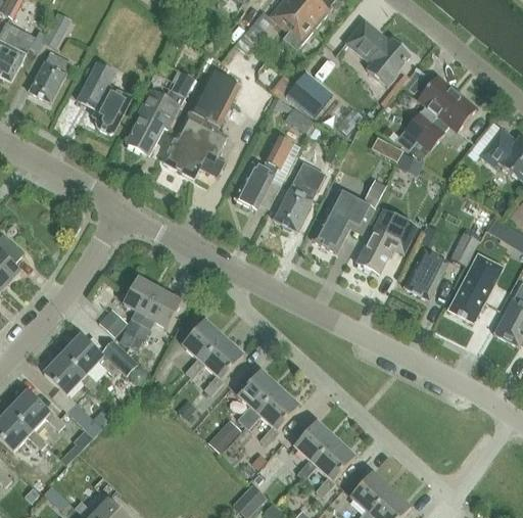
[(5,0),(0,8),(0,9),(11,15),(15,6),(18,0),(5,0)]
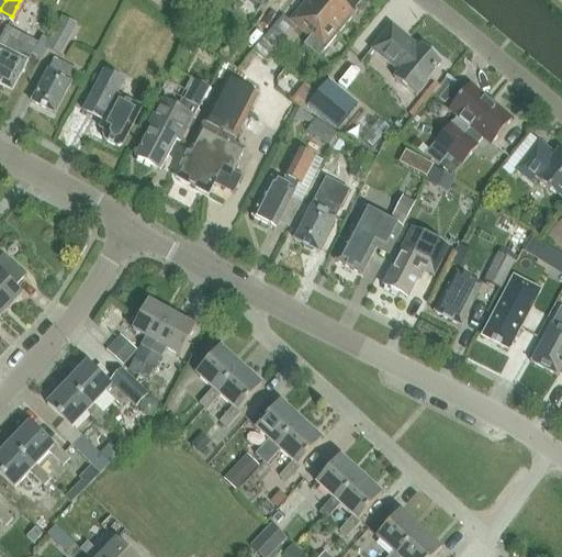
[(303,0),(290,17),(311,34),(304,41),(319,54),(358,7),(355,4),(358,0),(303,0)]
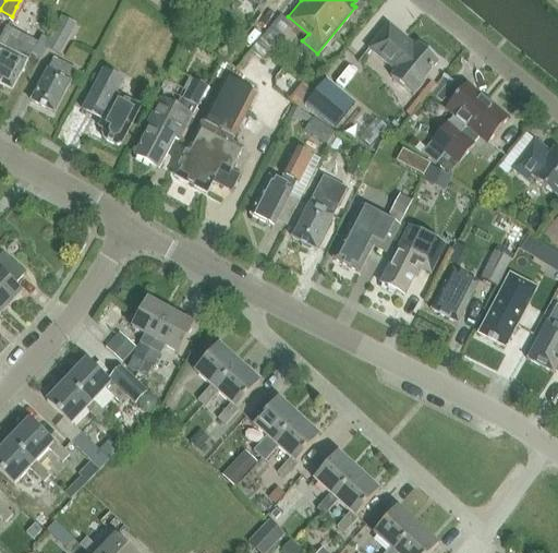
[(61,13),(49,36),(45,43),(61,51),(76,21),(61,13)]
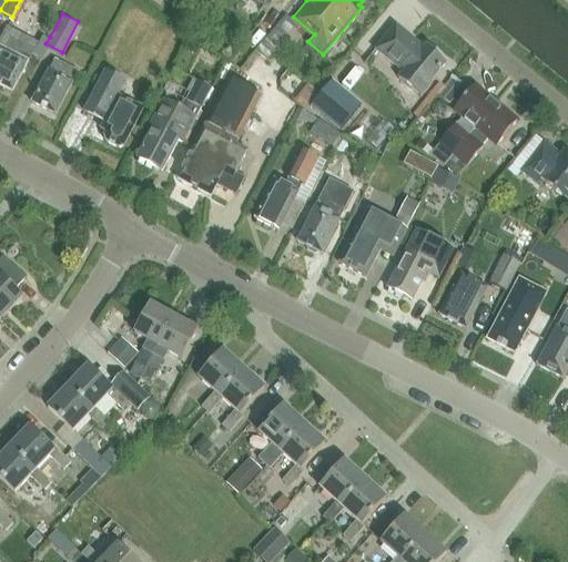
[(430,79),(446,59),(426,41),(423,44),(396,22),(376,46),(403,69),(398,74),(421,93),(432,80),(430,79)]
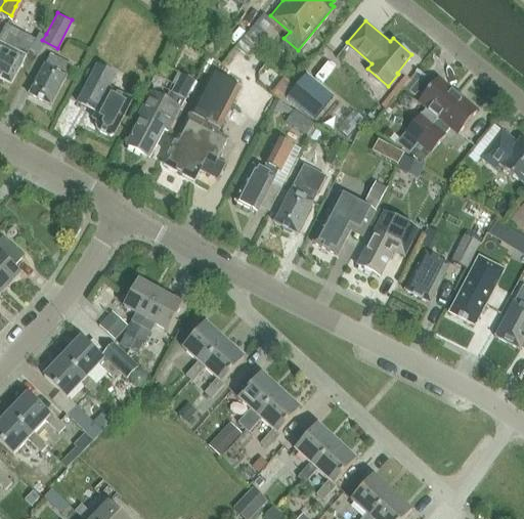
[(264,37),(258,32),(255,36),(246,29),(238,37),(254,49),(264,37)]
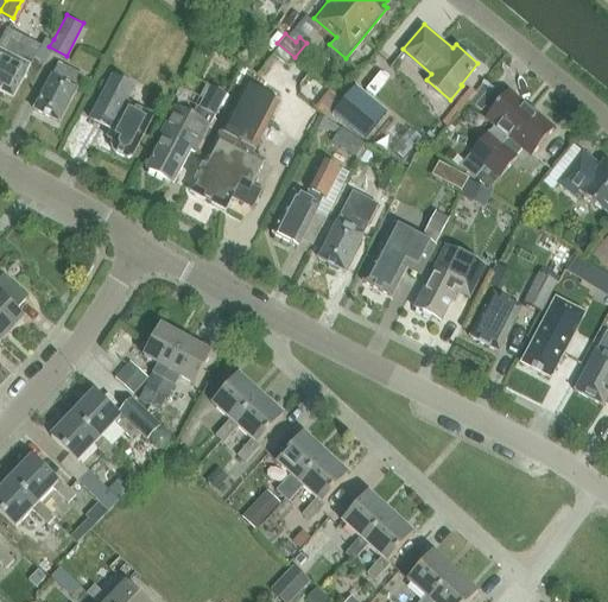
[(0,88),(13,95),(30,63),(37,49),(18,39),(11,54),(0,48),(0,88)]
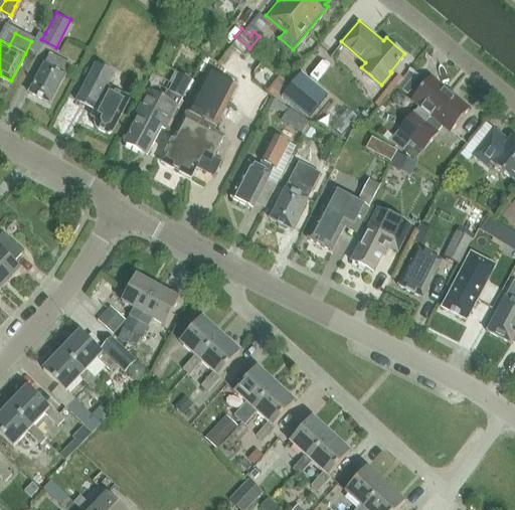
[(28,90),(50,101),(65,71),(65,70),(70,61),(49,50),(44,60),(44,59),(28,90)]
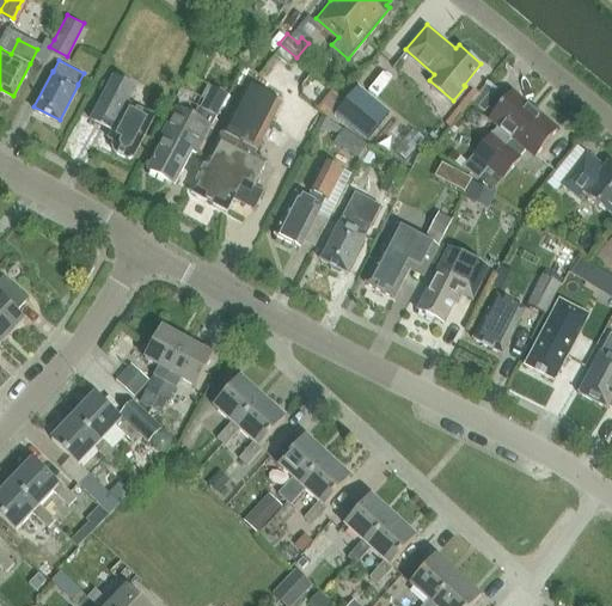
[(133,154),(154,114),(127,99),(135,84),(114,72),(91,116),(112,128),(109,135),(115,139),(112,142),(133,154)]
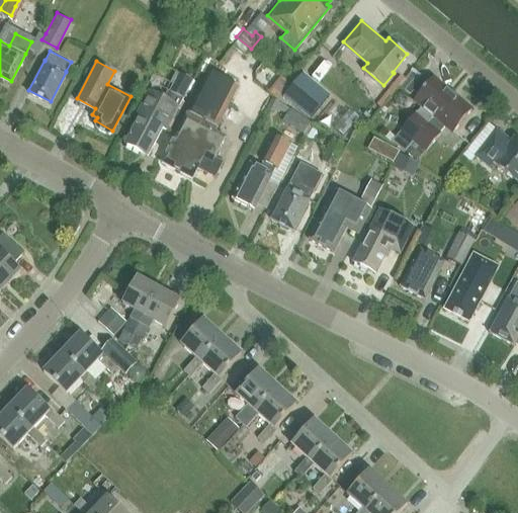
[(227,134),(216,129),(238,84),(208,68),(162,160),(192,175),(198,165),(216,174),(224,159),(216,155),(227,134)]
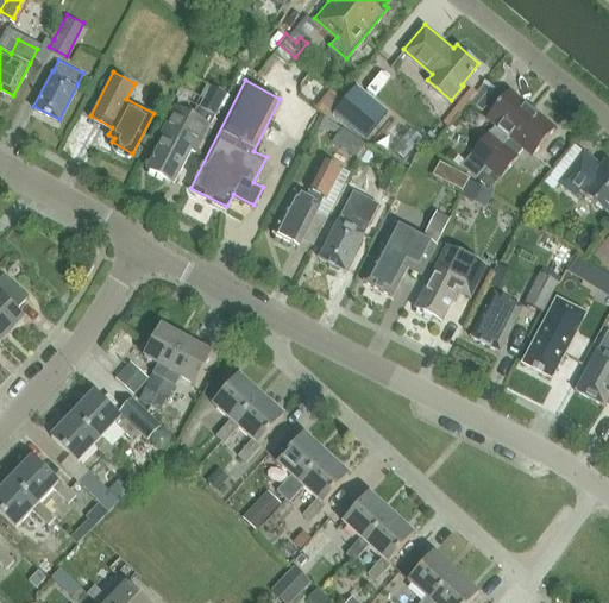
[(357,81),(334,108),(365,134),(388,106),(357,81)]
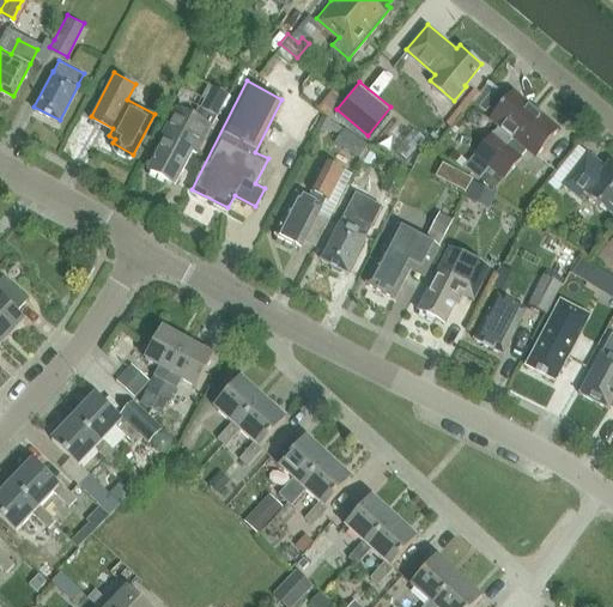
[(218,114),(217,114),(229,92),(211,83),(194,114),(177,104),(163,132),(165,133),(149,167),(175,181),(193,149),(198,151),(218,114)]
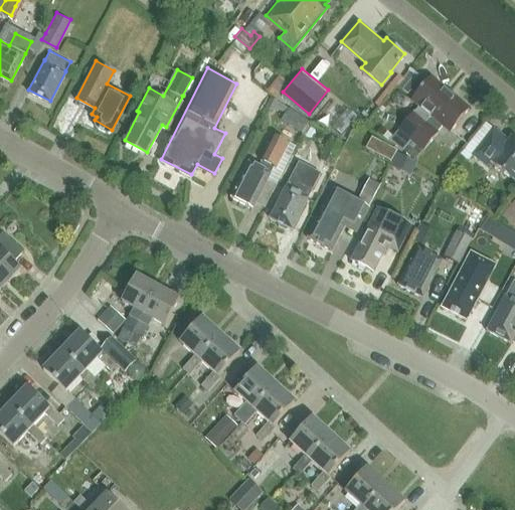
[(403,148),(404,147),(450,90),(430,74),(426,78),(415,70),(401,87),(407,92),(410,88),(415,92),(411,97),(419,104),(414,110),(413,109),(398,128),(397,128),(389,138),(403,148)]
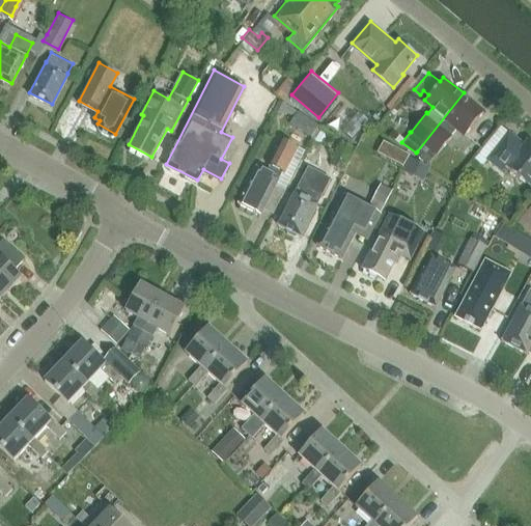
[(466,133),(484,109),(464,92),(417,151),(426,160),(435,149),(438,151),(453,133),(452,132),(456,126),(466,133)]
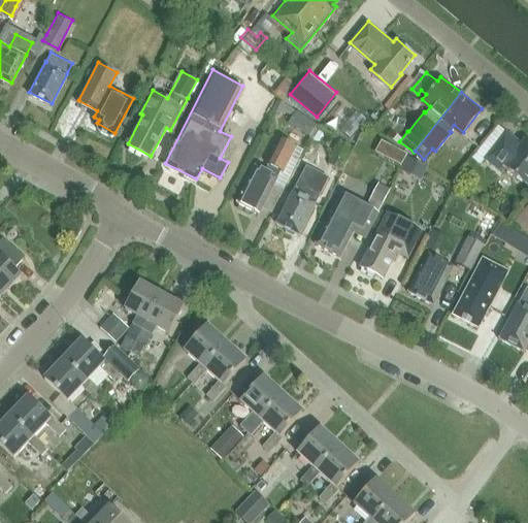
[(526,182),(527,180),(527,140),(525,138),(523,141),(505,129),(485,157),(502,170),(505,166),(526,182)]
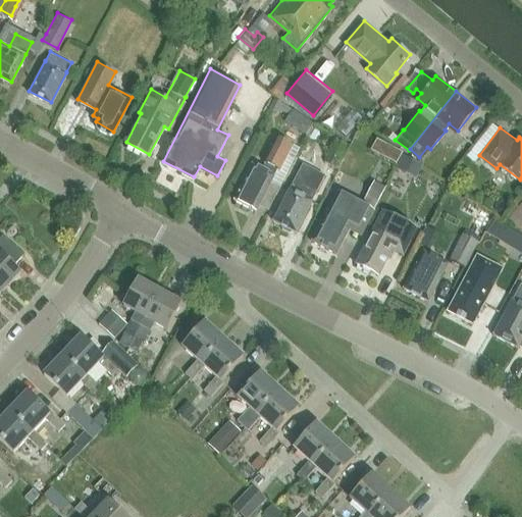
[(233,198),(255,209),(259,203),(268,208),(279,186),(270,181),(277,166),(279,167),(292,142),(276,134),(263,159),(265,160),(261,166),(252,162),(233,198)]
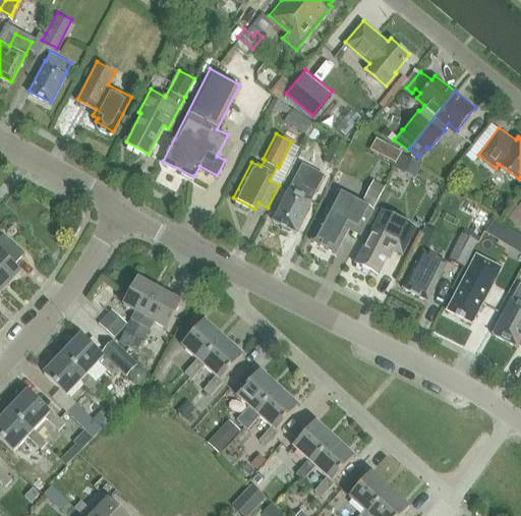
[(400,149),(386,140),(380,154),(394,161),(400,149)]
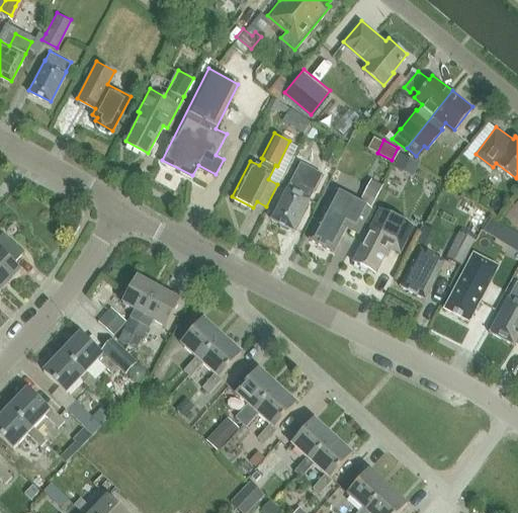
[(395,165),(413,174),(418,164),(400,155),(395,165)]
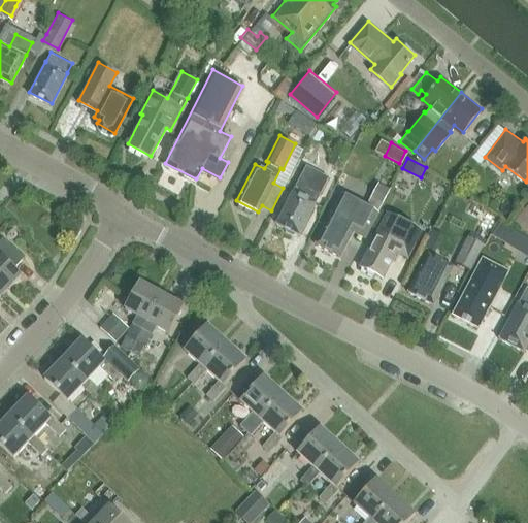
[(276,222),(299,233),(316,201),(315,201),(328,175),(306,164),(293,190),(276,222)]
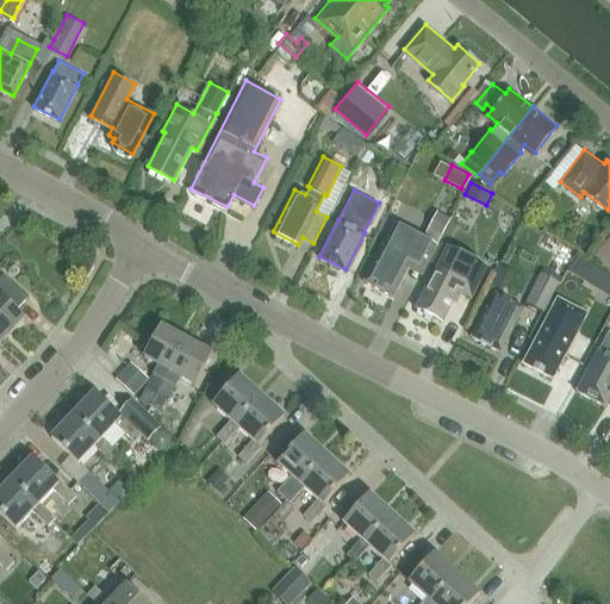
[(421,273),(450,216),(436,209),(423,235),(394,220),(365,279),(393,294),(408,266),(421,273)]
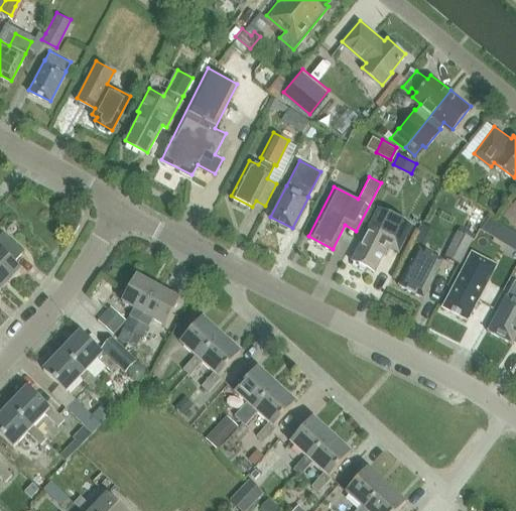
[(394,189),(381,182),(371,204),(378,207),(383,210),(384,209),(394,189)]
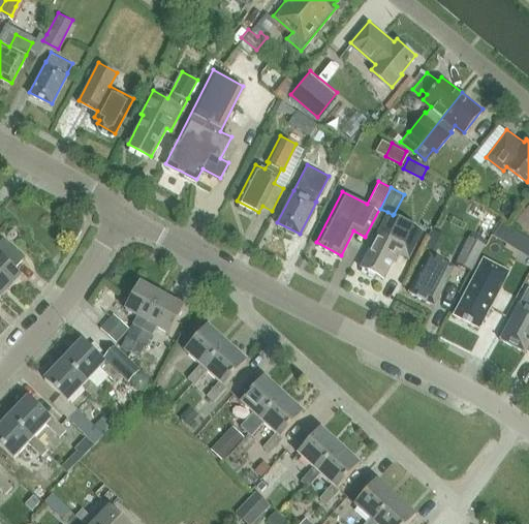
[(528,198),(512,218),(528,230),(528,198)]
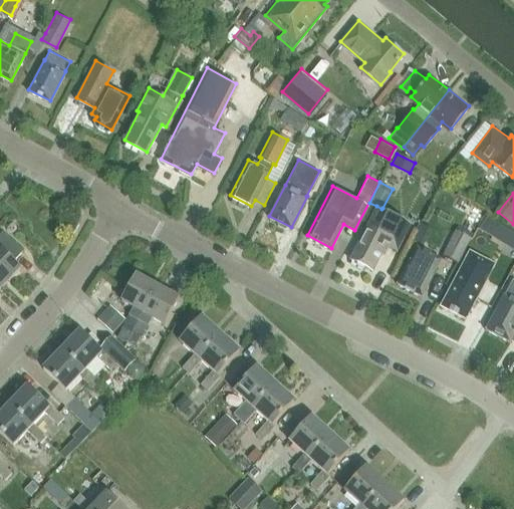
[(411,222),(382,208),(381,209),(376,206),(349,257),(372,269),(386,243),(397,249),(411,222)]
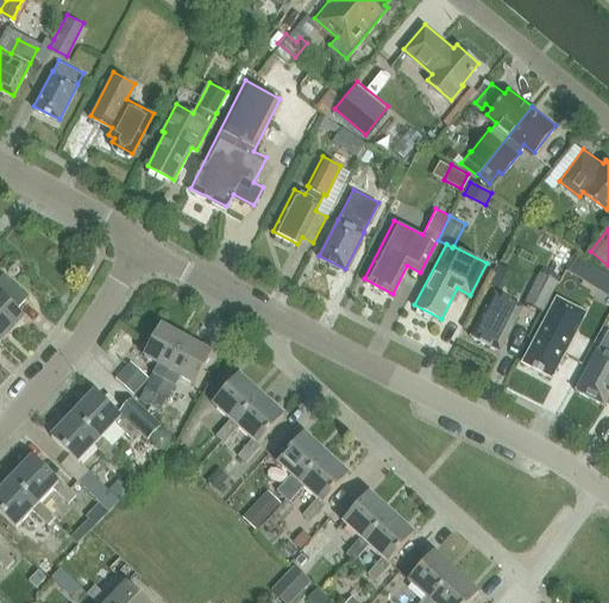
[(489,250),(483,261),(493,265),(498,255),(489,250)]
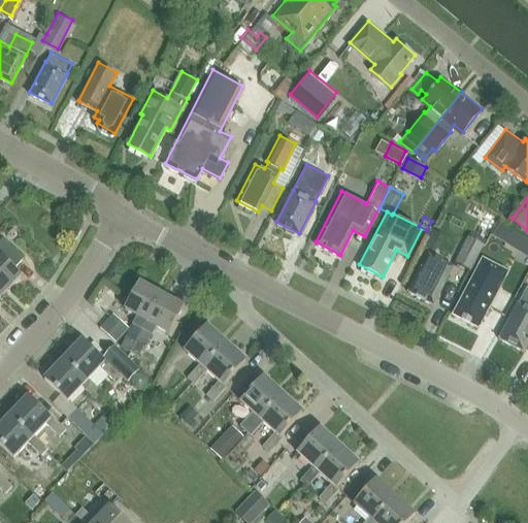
[(493,231),(493,232),(512,243),(521,229),(520,229),(501,218),(493,231)]
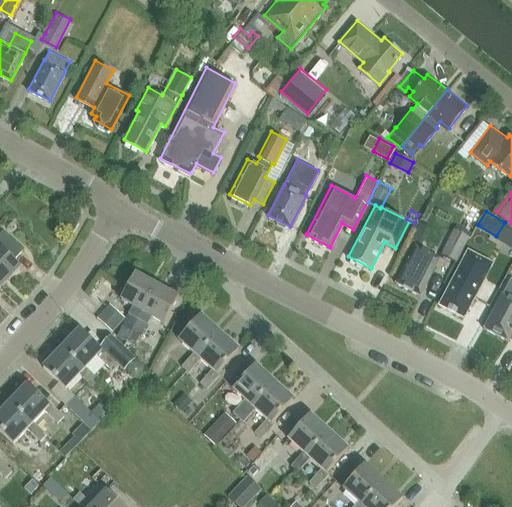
[(467,234),(451,226),(438,251),(454,259),(467,234)]
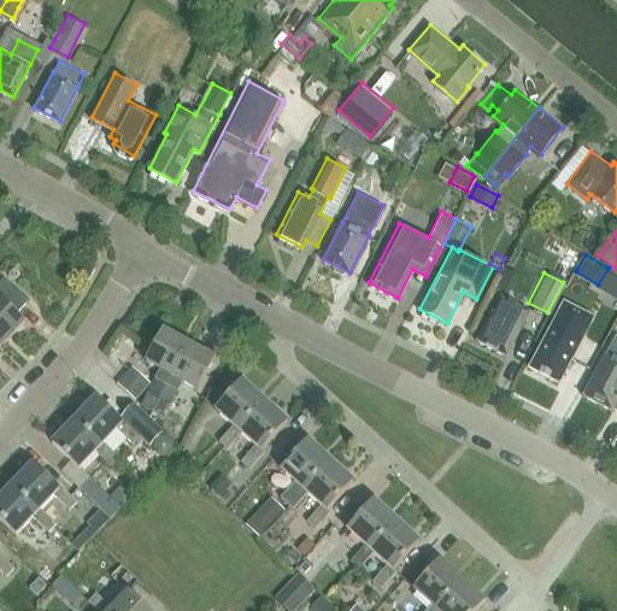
[(16,311),(28,299),(4,275),(0,277),(0,342),(1,344),(24,319),(16,311)]
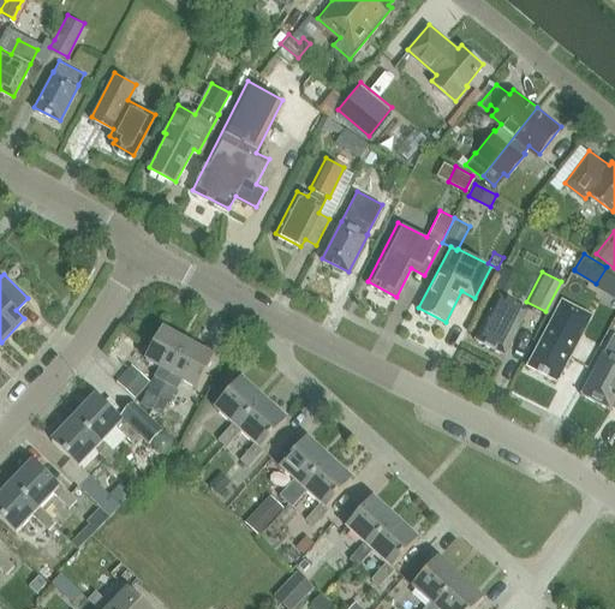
[(475,338),(505,352),(527,308),(499,292),(475,338)]
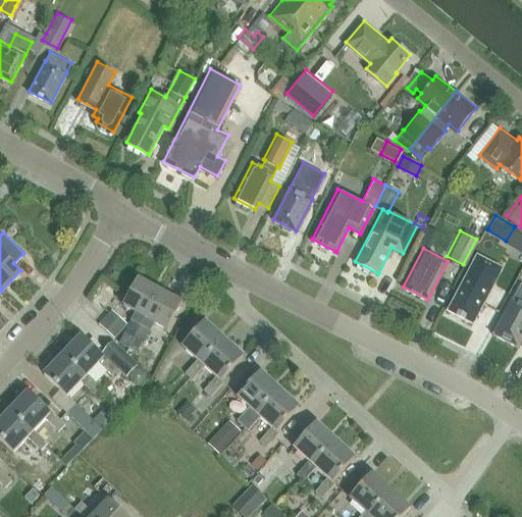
[(448,309),(472,322),(491,287),(484,282),(490,270),(473,261),(448,309)]
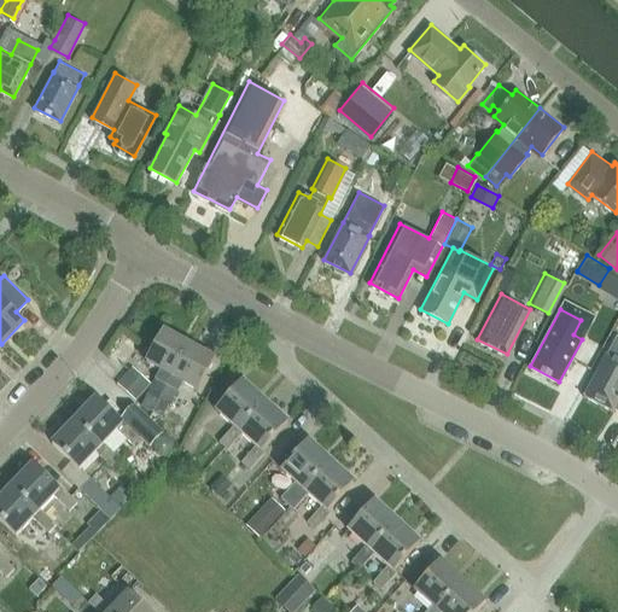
[(167,382),(172,373),(188,342),(163,327),(146,359),(159,366),(140,403),(152,409),(167,382)]
